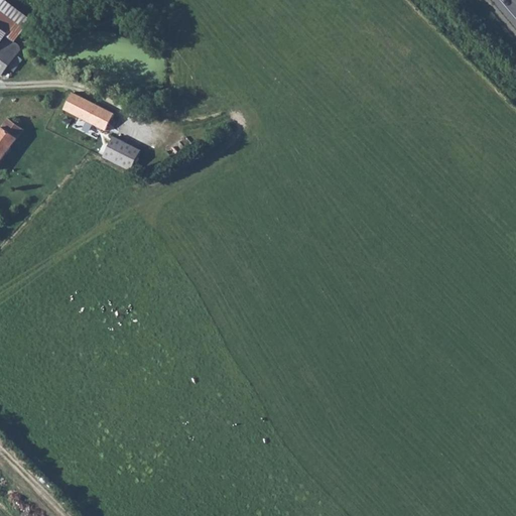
[(0,0),(0,14),(10,4),(3,0),(0,0)]
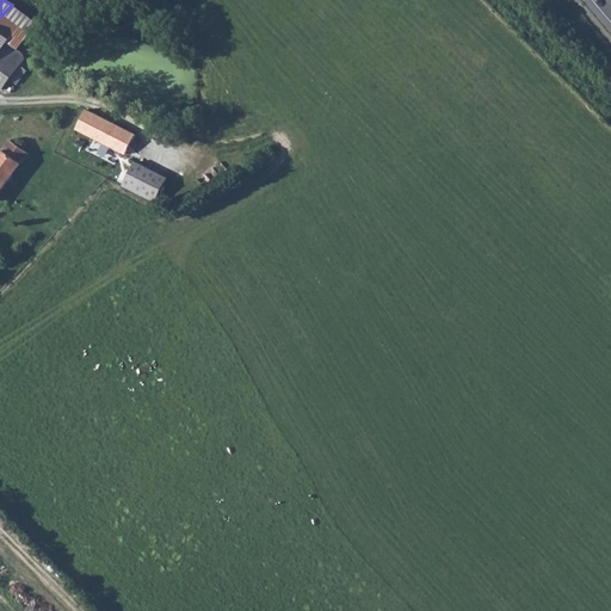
[(5,39),(17,48),(36,22),(12,5),(0,17),(0,31),(6,37),(5,39)]
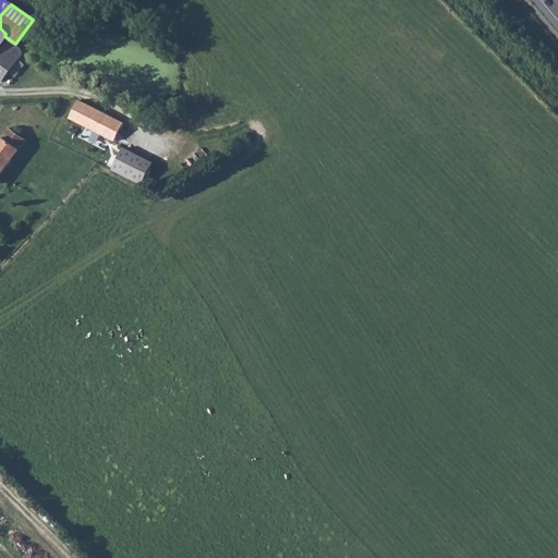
[(0,28),(0,80),(0,81),(7,70),(14,75),(23,63),(17,59),(21,53),(22,49),(15,44),(4,36),(5,34),(0,28)]
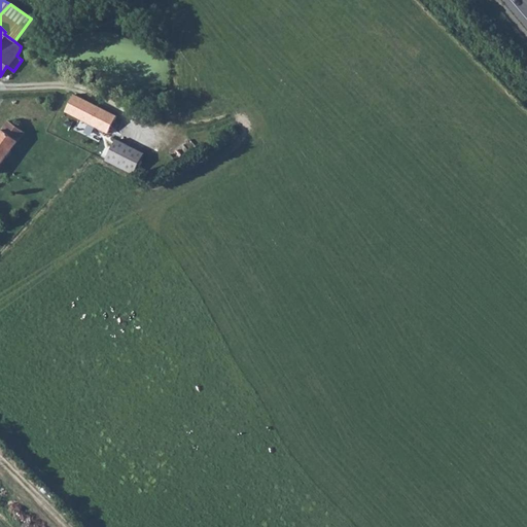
[(104,130),(108,132),(117,114),(73,92),(64,110),(66,111),(61,120),(99,140),(104,130)]
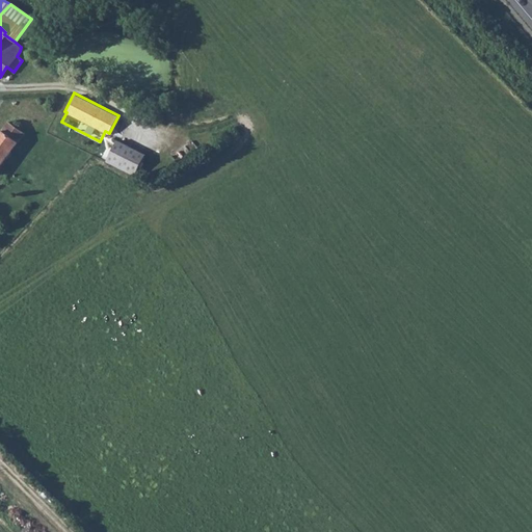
[(9,118),(0,131),(0,151),(6,157),(25,131),(9,118)]
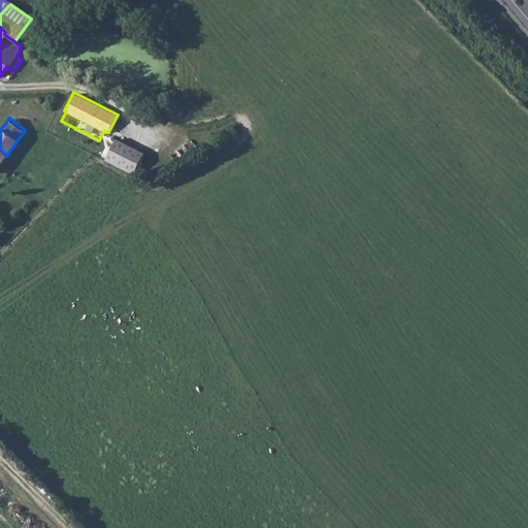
[(116,135),(103,160),(131,173),(142,150),(116,135)]
